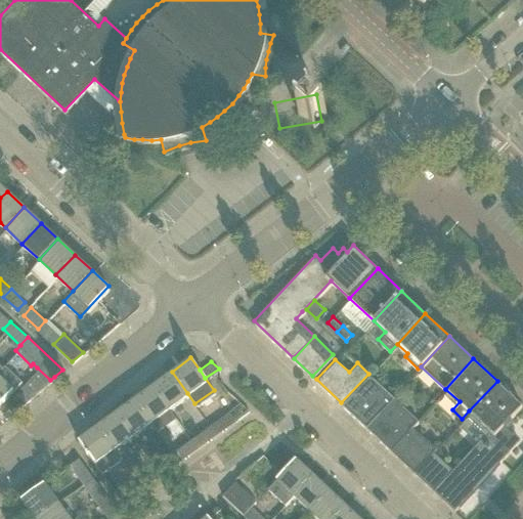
[(1,364),(0,365),(0,401),(22,379),(5,363),(2,365),(1,364)]
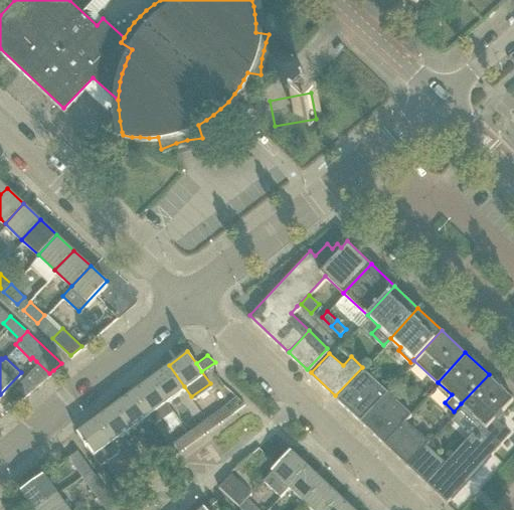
[(36,361),(19,380),(29,389),(49,373),(36,361)]
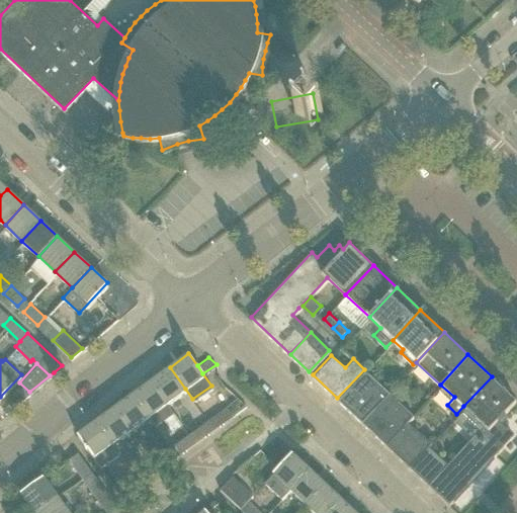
[(170,367),(151,380),(167,402),(185,389),(170,367)]
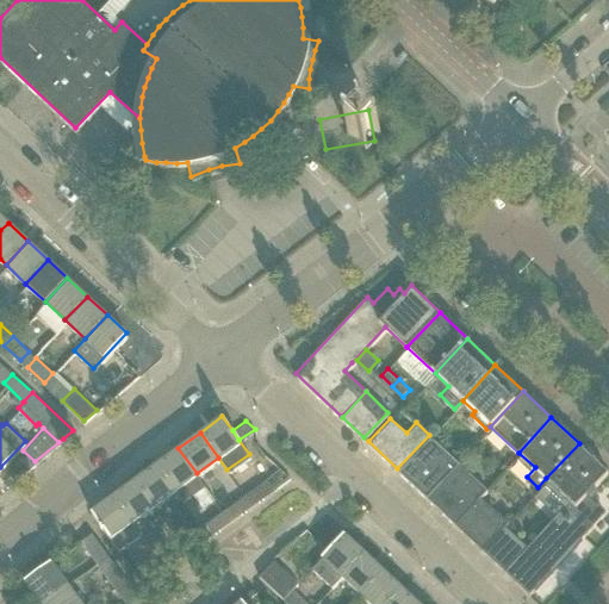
[(397,468),(426,494),(458,461),(429,435),(397,468)]
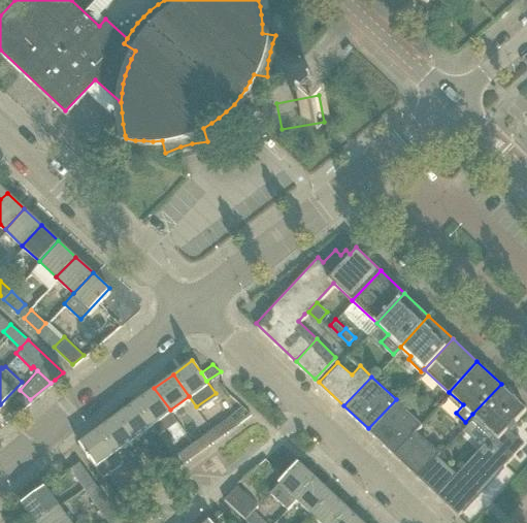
[(436,453),(417,475),(457,513),(523,442),(507,427),(526,407),(501,384),(472,414),(465,422),(461,427),(481,445),(456,470),(436,453)]
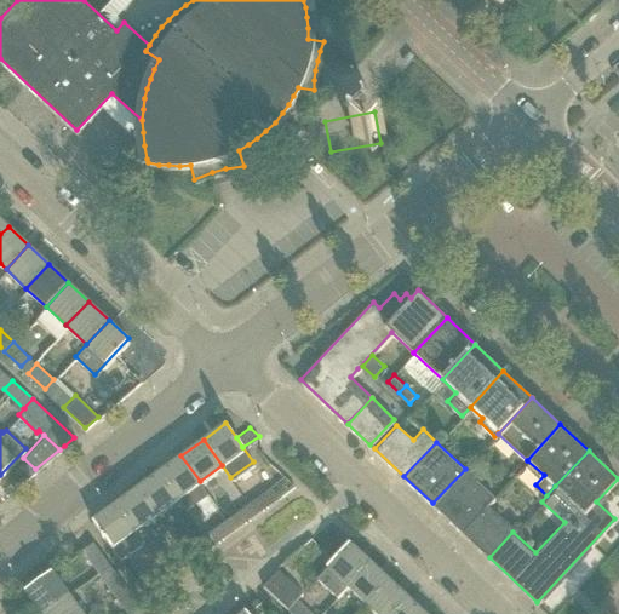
[(181,455),(159,471),(178,497),(178,498),(185,508),(207,492),(200,481),(181,455)]
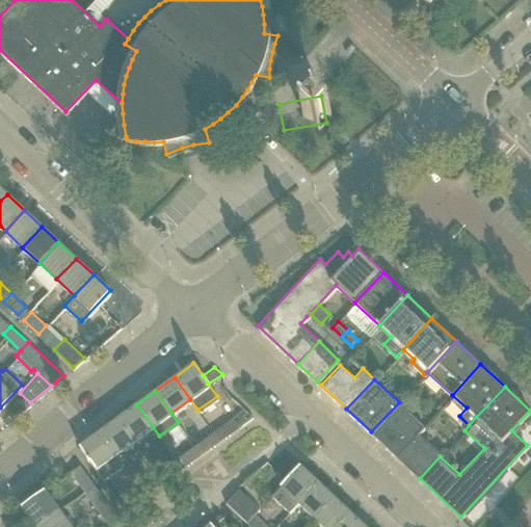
[(371,431),(389,449),(413,424),(405,418),(410,413),(399,402),(371,431)]
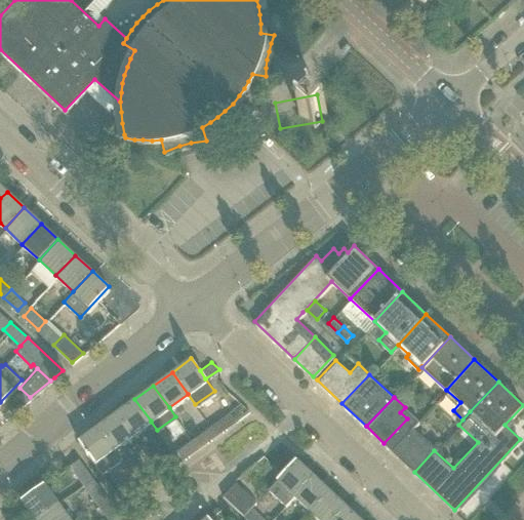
[(134,399),(116,412),(131,435),(151,422),(151,421),(134,399)]
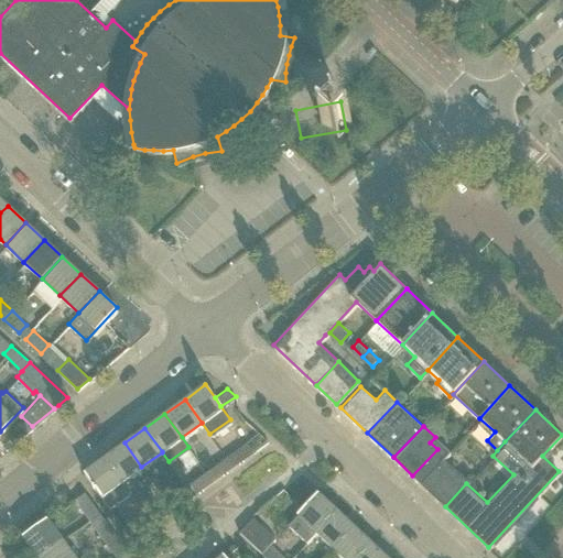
[(444,456),(448,450),(435,437),(430,442),(437,449),(412,476),(419,481),(444,456)]
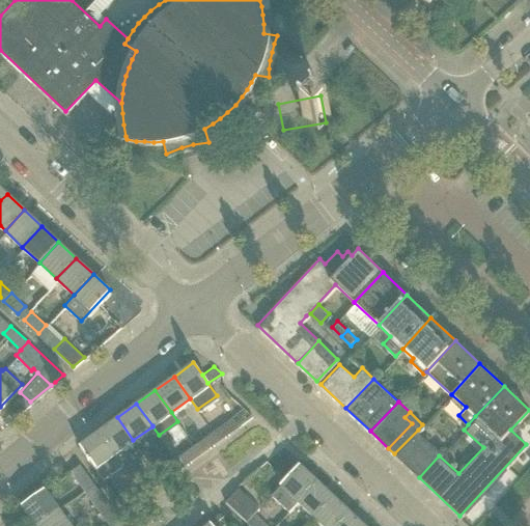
[(231,416),(213,430),(219,438),(238,424),(231,416)]
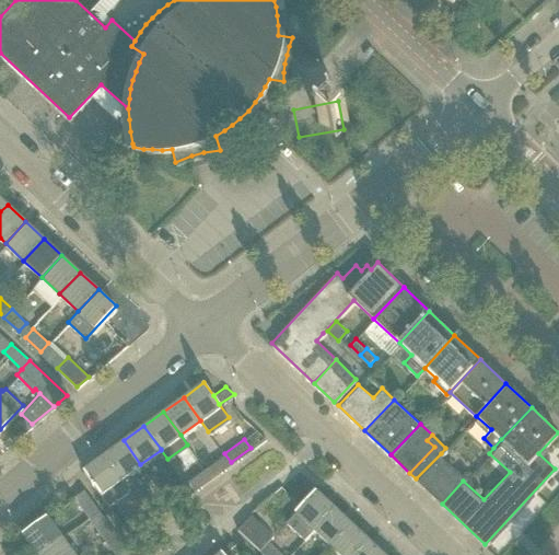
[(124,440),(103,455),(120,478),(121,477),(132,470),(140,464),(124,440)]
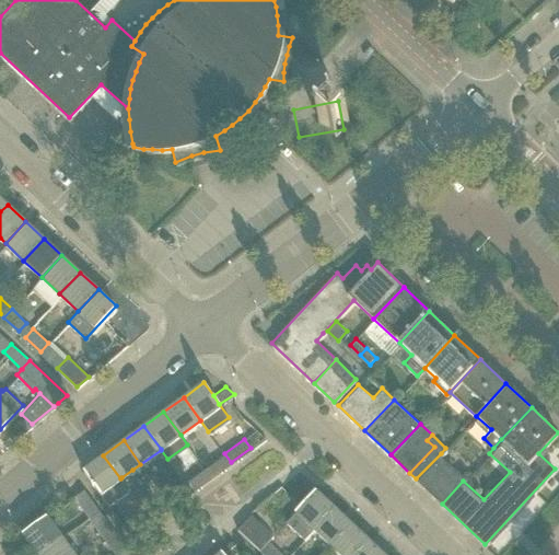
[(416,478),(442,504),(463,481),(466,477),(441,453),(416,478)]
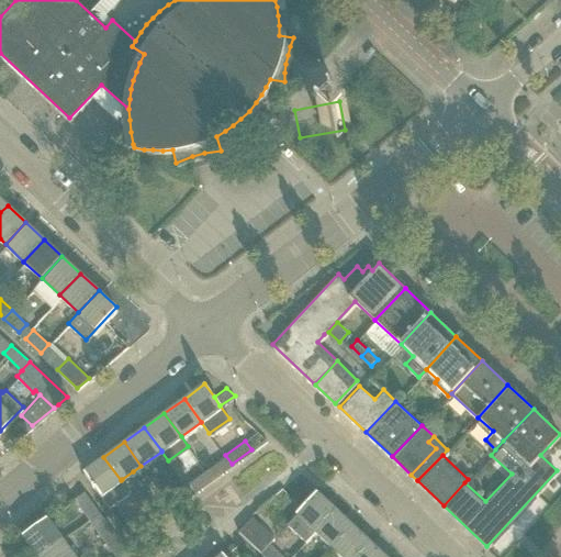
[(121,480),(103,457),(85,470),(109,505),(128,491),(121,480)]
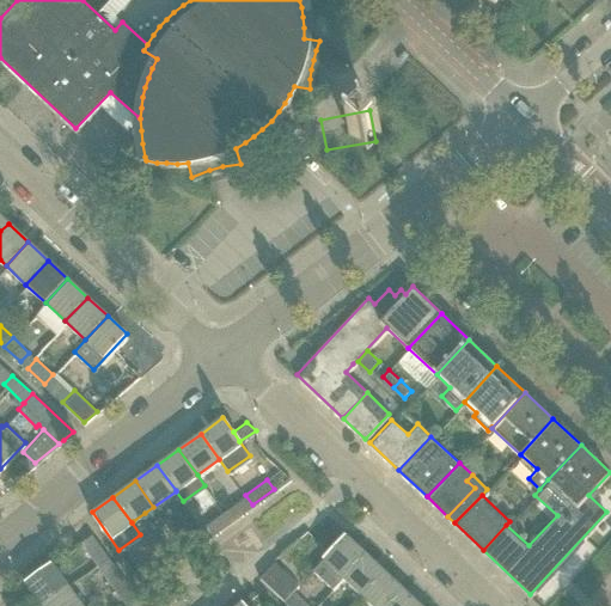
[(239,499),(224,510),(231,521),(248,509),(239,499)]
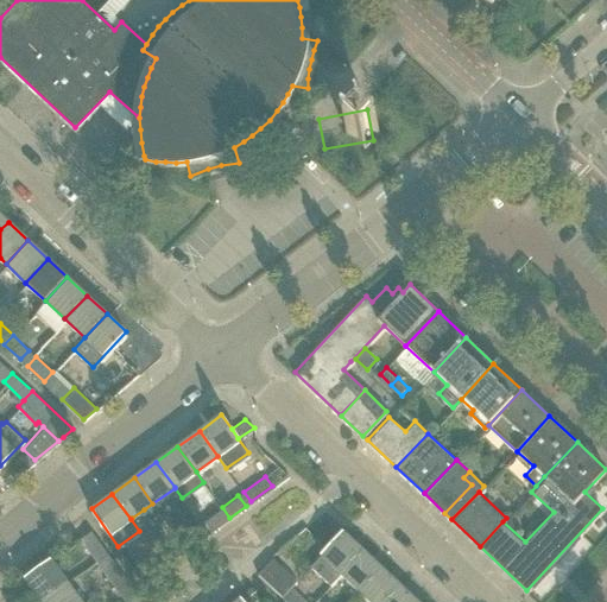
[(222,507),(206,519),(213,530),(229,518),(222,507)]
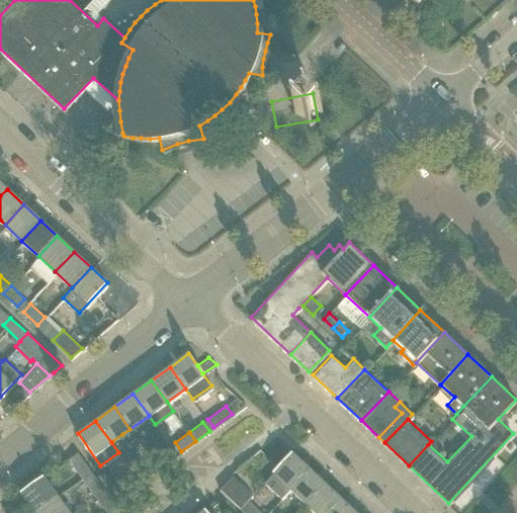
[(167,448),(152,459),(158,467),(174,456),(167,448)]
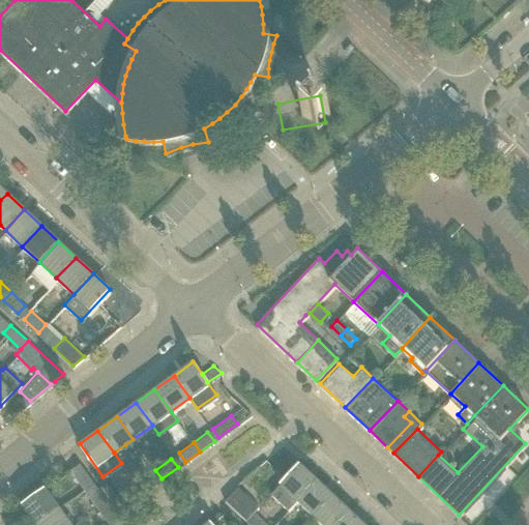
[(69,468),(83,487),(92,480),(79,462),(69,468)]
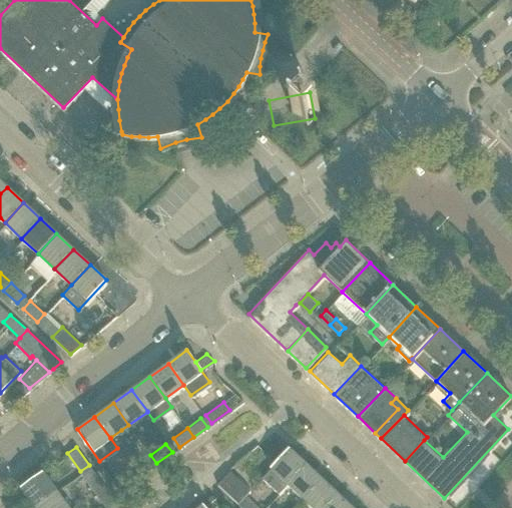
[(287,482),(287,483),(306,463),(289,448),(262,477),(278,491),(287,482)]
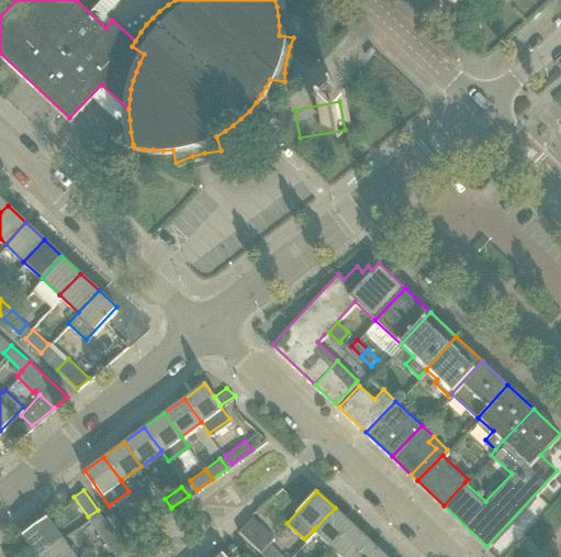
[(165,499),(144,513),(152,523),(171,508),(165,499)]
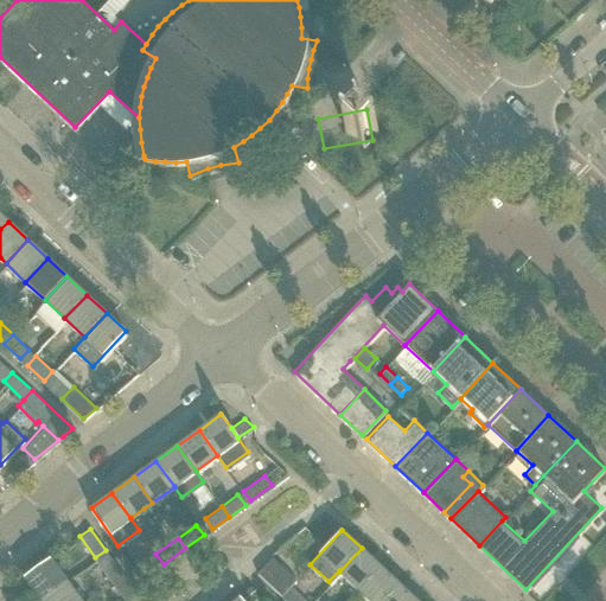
[(339,571),(359,589),(381,566),(362,548),(339,571)]
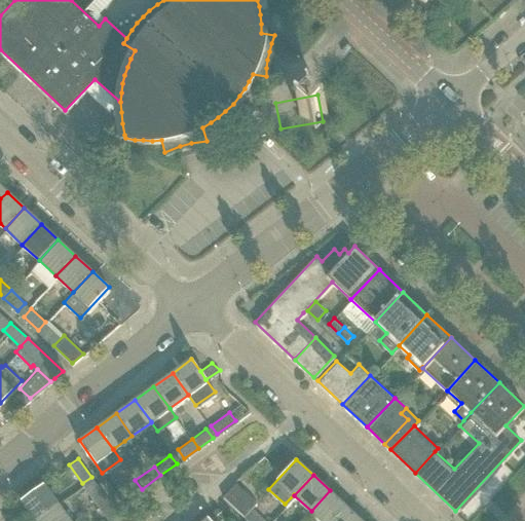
[(142,489),(135,480),(116,493),(123,503),(142,489)]
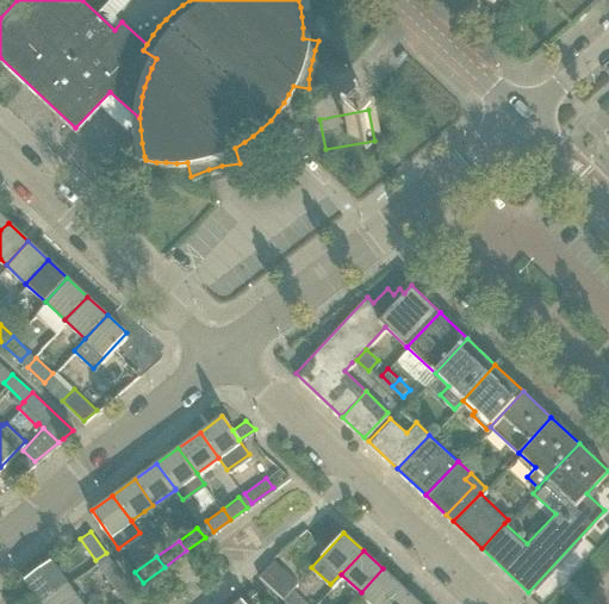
[(111,559),(100,566),(111,581),(122,574),(111,559)]
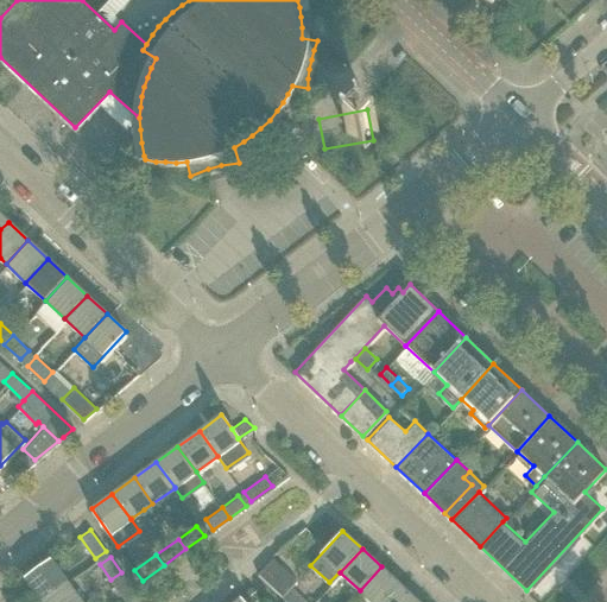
[(272,557),(258,572),(289,601),(302,601),(305,600),(291,585),(297,580),(272,557)]
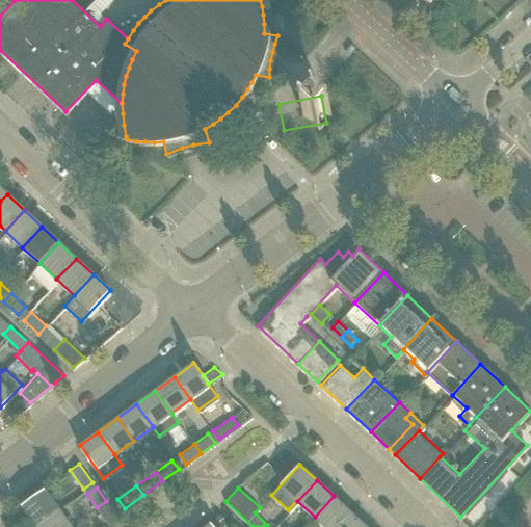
[(21,505),(35,524),(57,508),(44,489),(21,505)]
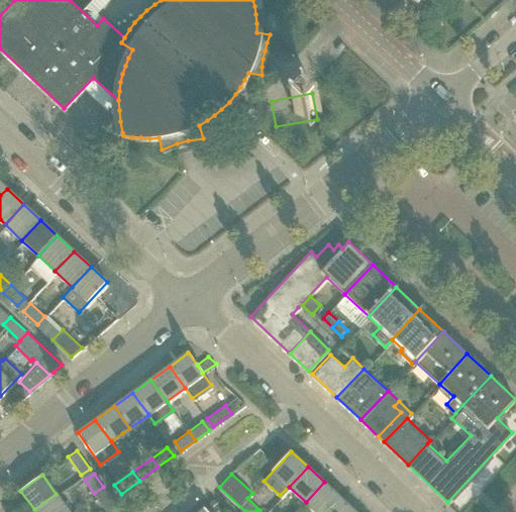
[(306,502),(316,511),(327,511),(340,498),(324,482),(306,502)]
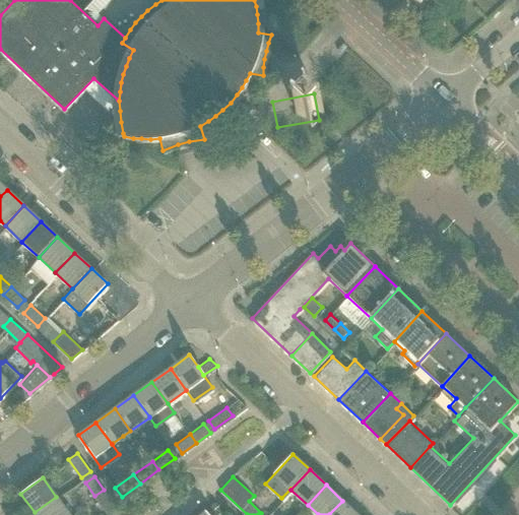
[(94,496),(108,514),(117,508),(104,490),(94,496)]
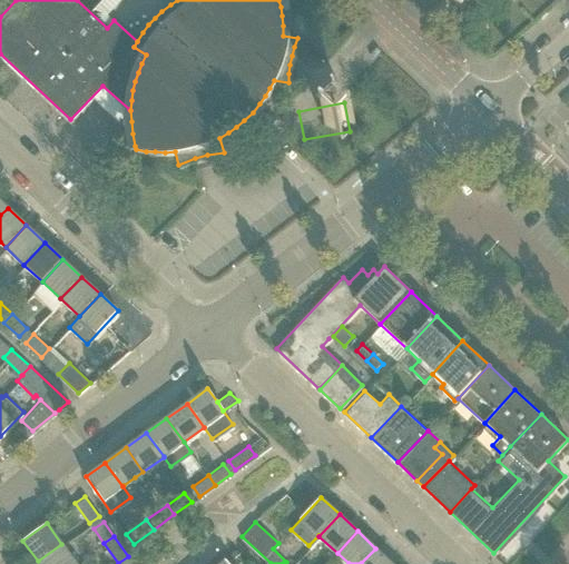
[(38,561),(39,563),(75,563),(76,563),(61,544),(38,561)]
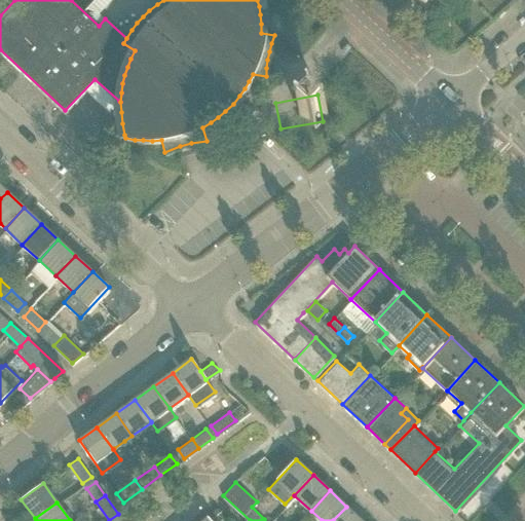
[(333,520),(362,520),(346,507),(333,520)]
